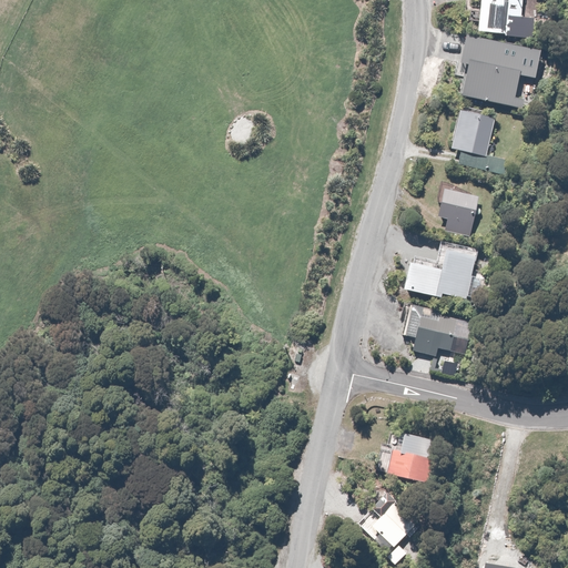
[(482,0),(478,31),(521,39),(523,0),(482,0)]
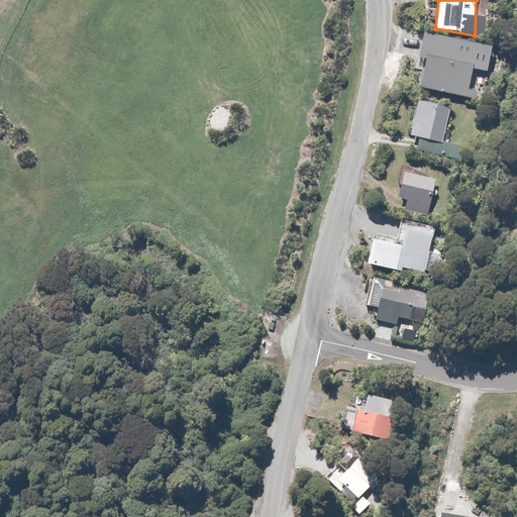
[(463,43),(433,36),(422,88),(453,95),(463,43)]
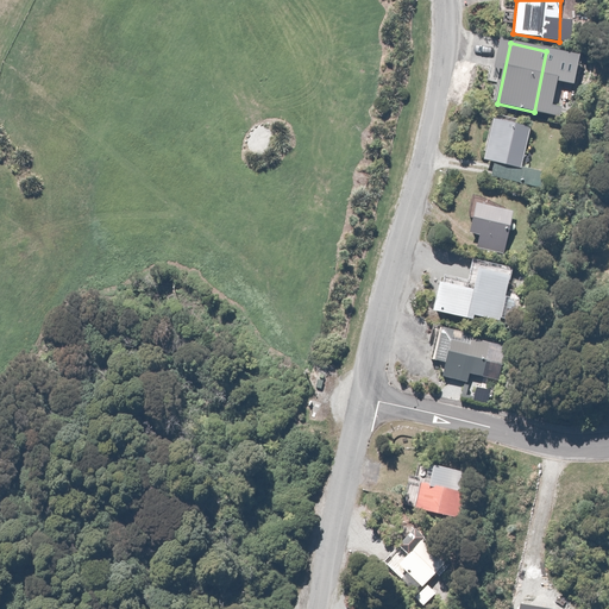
[(552,57),(552,68),(577,67),(576,56),(552,57)]
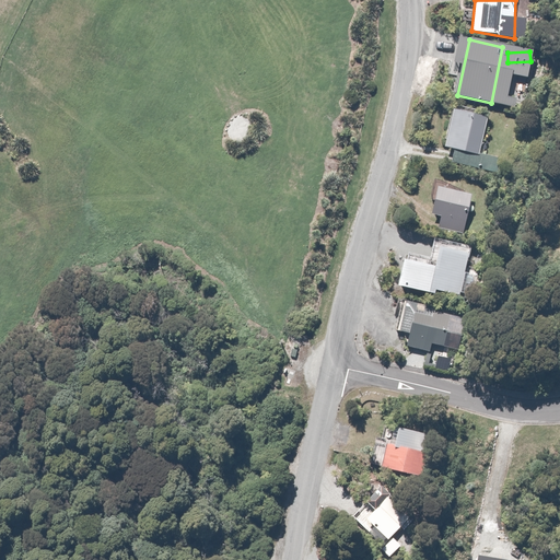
[(505,106),(511,89),(501,85),(496,104),(505,106)]
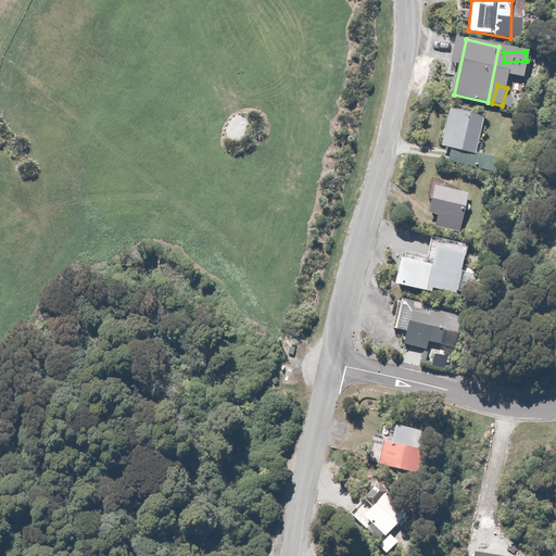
[(476,152),(483,118),(452,111),(443,144),(476,152)]
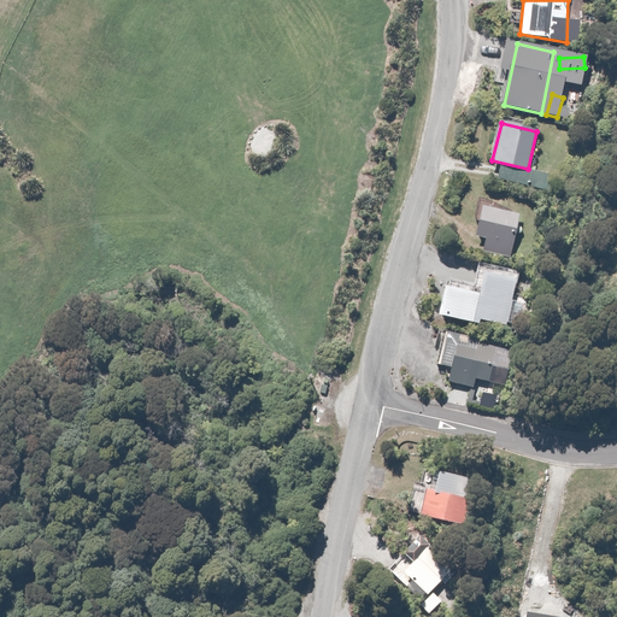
[(552,176),(503,165),(498,183),(548,194),(552,176)]
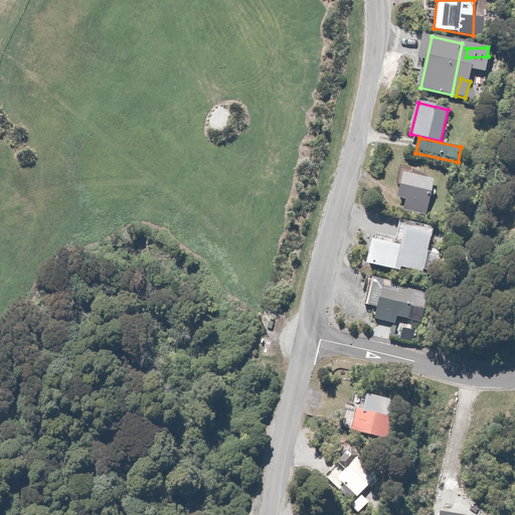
[(426,172),(401,166),(396,184),(400,185),(397,197),(404,199),(402,207),(425,213),(435,179),(425,176),(426,172)]
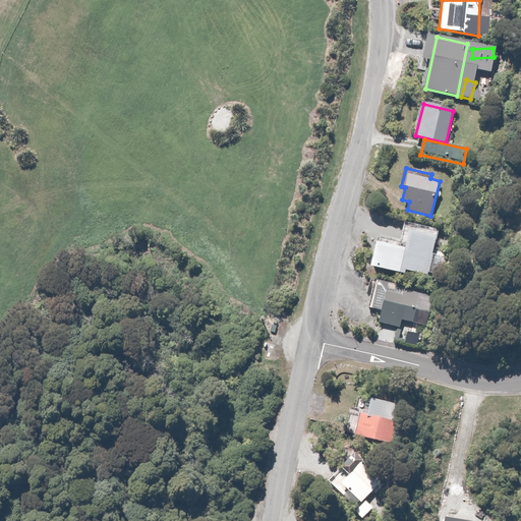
[(437,236),(409,231),(406,245),(375,239),(369,267),(404,274),(405,270),(427,275),(437,236)]
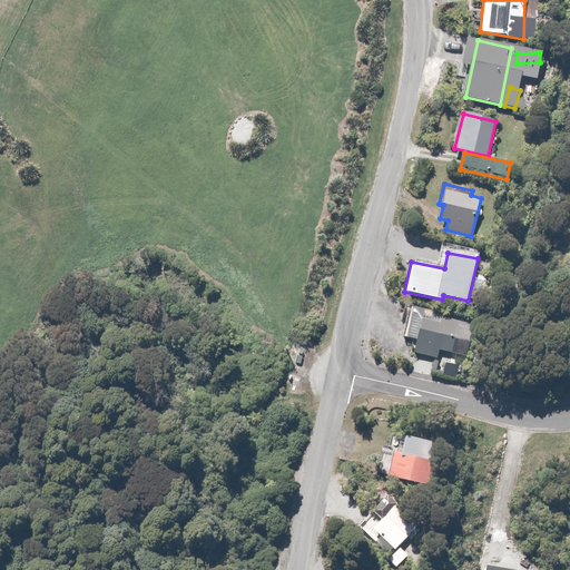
[(441,313),(412,307),(406,338),(419,341),(416,353),(433,356),(435,347),(454,351),(460,321),(441,317),(441,313)]
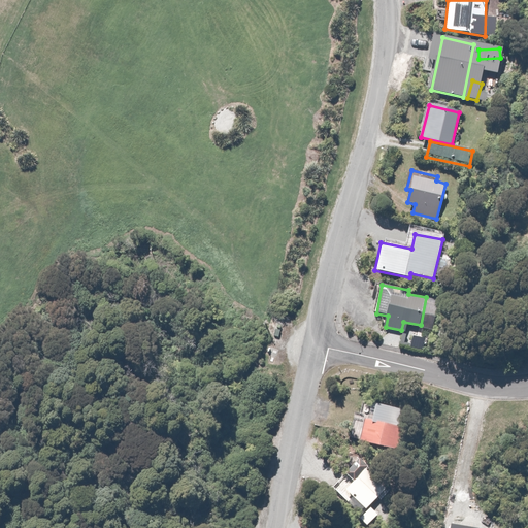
[(407,407),(372,400),(369,417),(364,416),(360,440),(399,448),(407,407)]
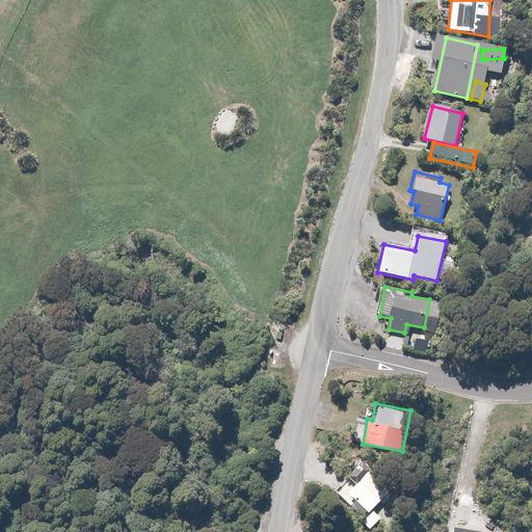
[(395,495),(362,461),(340,483),(369,513),(379,502),(383,506),(395,495)]
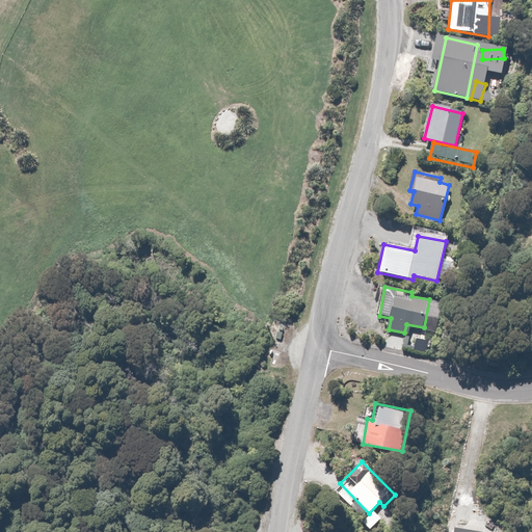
[(371,529),(381,517),(373,510),(364,522),(371,529)]
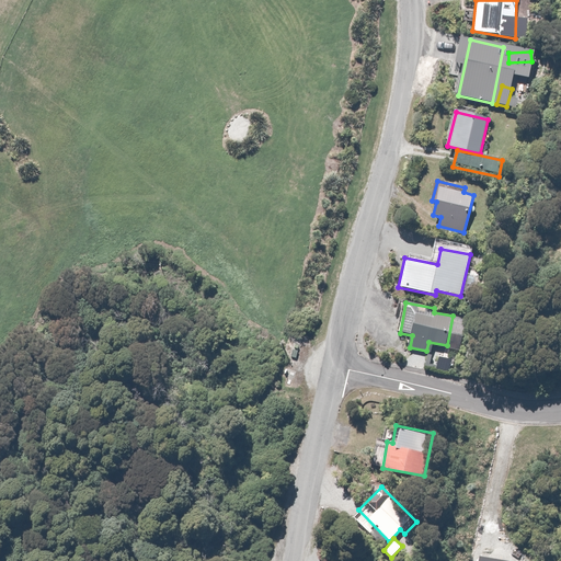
All buildings are outlined.
